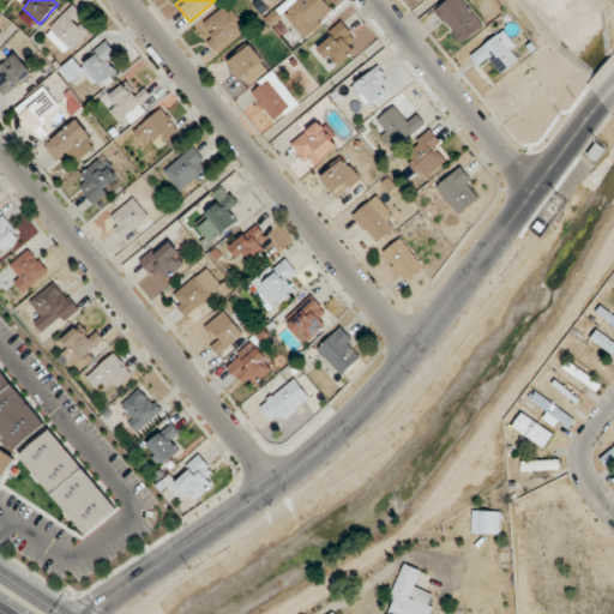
[(305,40),(335,12),(323,0),(293,0),(280,12),(305,40)]
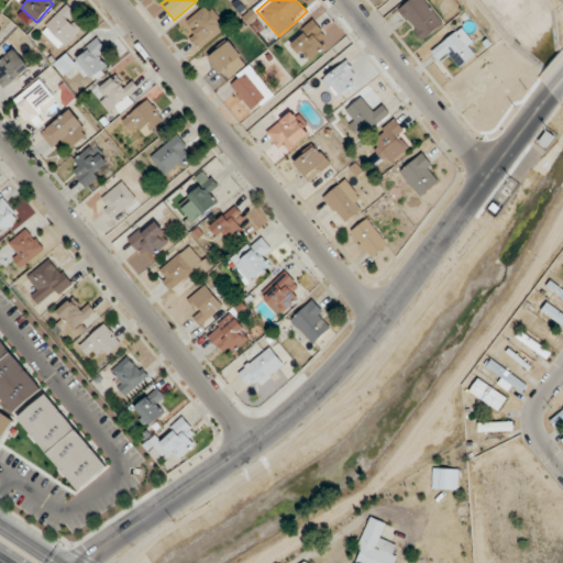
[(410,0),(398,10),(421,40),(442,24),(423,0),(410,0)]
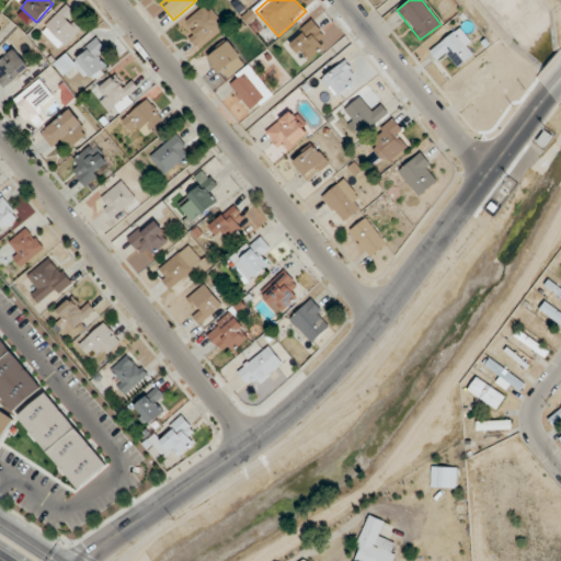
[(187,22),(194,30),(186,36),(197,49),(224,24),(206,4),(187,22)]
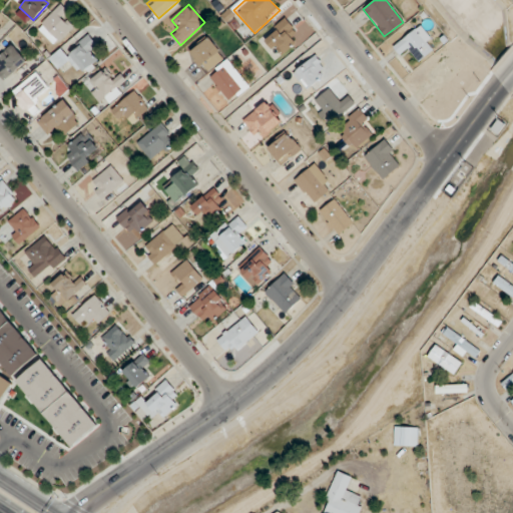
[(37,28),(55,46),(76,24),(59,7),(37,28)]
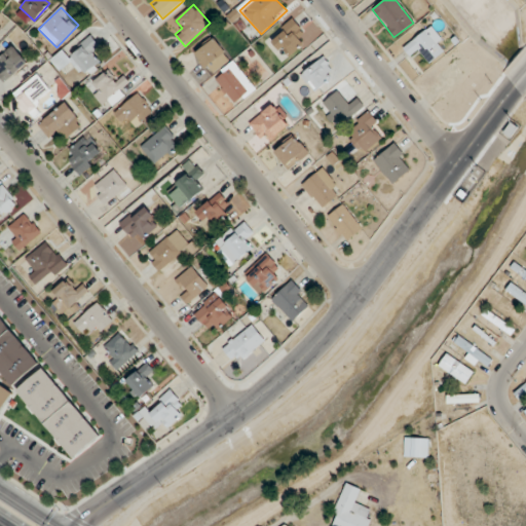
[(303,45),(298,39),(304,33),(292,19),(269,39),(287,60),(303,45)]
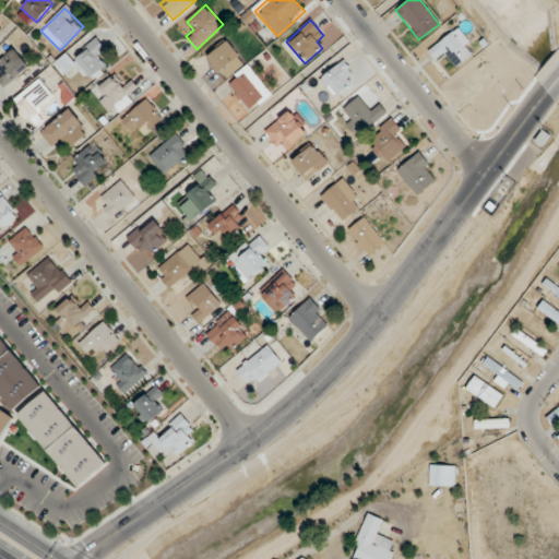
[(477,51),(459,27),(429,50),(435,58),(443,51),(456,68),(477,51)]
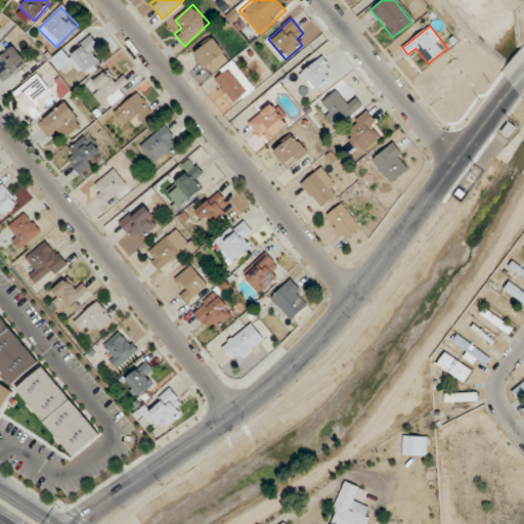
[(70,61),(82,77),(100,62),(93,53),(100,47),(91,36),(69,54),(63,49),(51,59),(60,70),(70,61)]
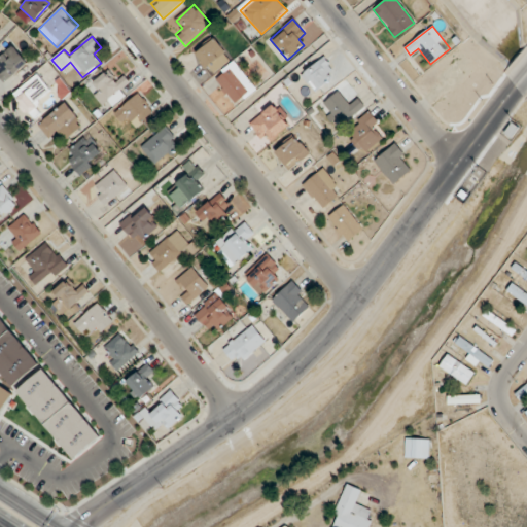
[(195,55),(206,68),(225,53),(214,38),(195,55)]
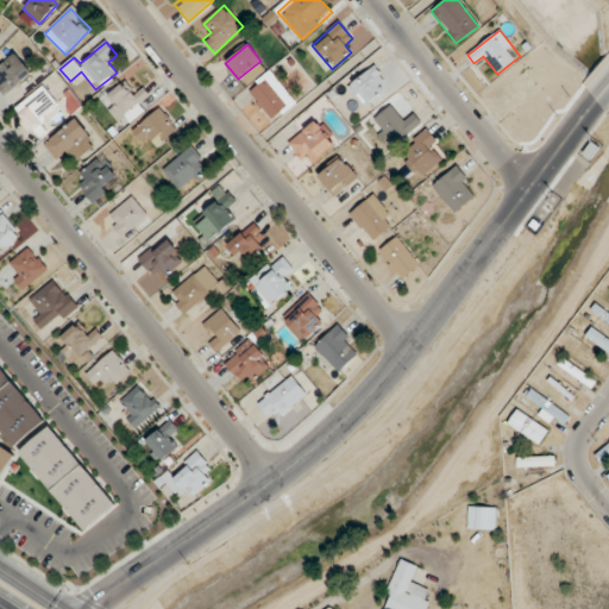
[(0,66),(0,85),(6,94),(31,74),(16,54),(0,66)]
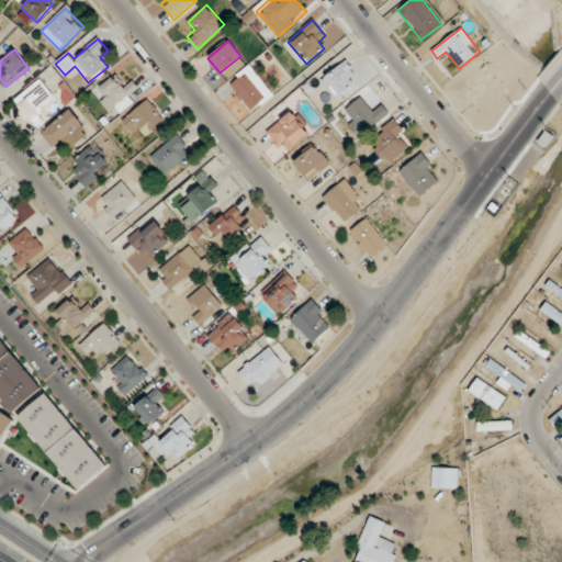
[(360,80),(346,62),(322,79),(336,99),(360,80)]
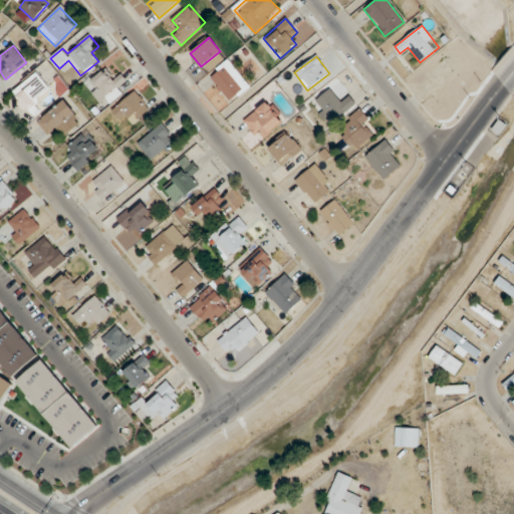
[(250,86),(230,59),(208,75),(229,102),(250,86)]
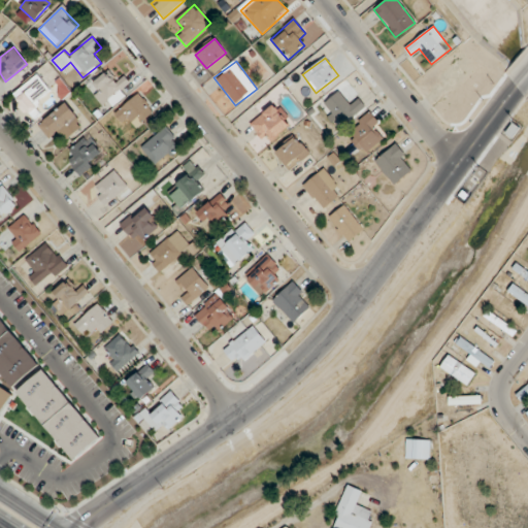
[(134,87),(120,73),(114,80),(105,72),(88,90),(110,111),(134,87)]
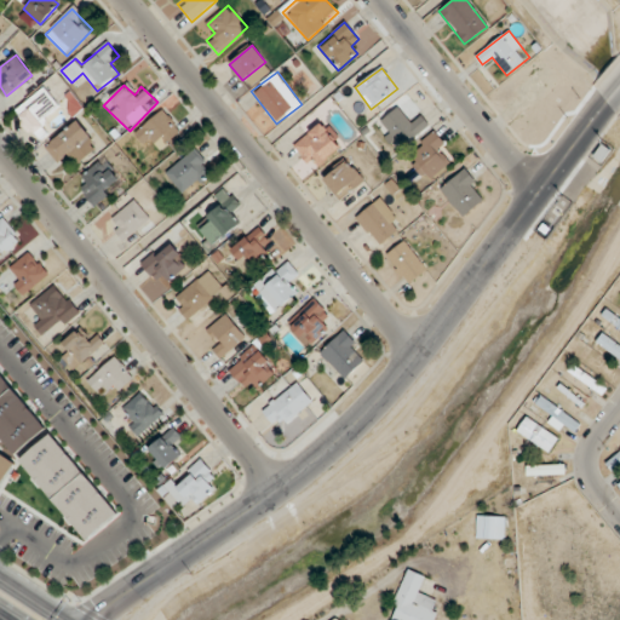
[(36,135),(62,107),(40,87),(15,115),(36,135)]
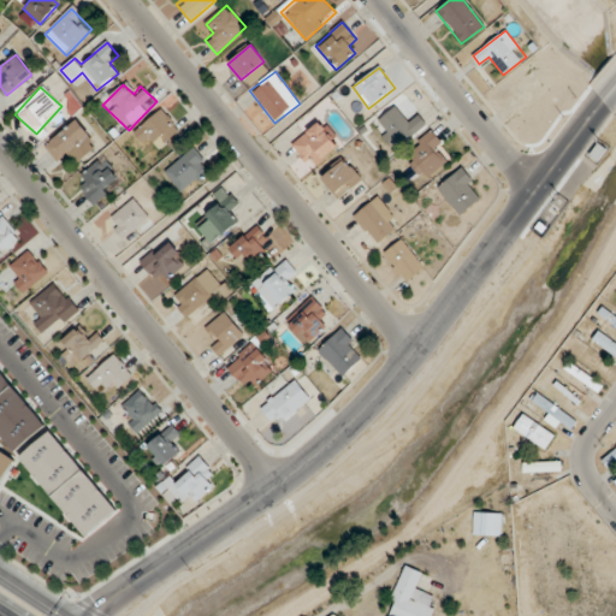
[(426,125),(419,117),(410,124),(394,106),(377,123),(402,149),(426,125)]
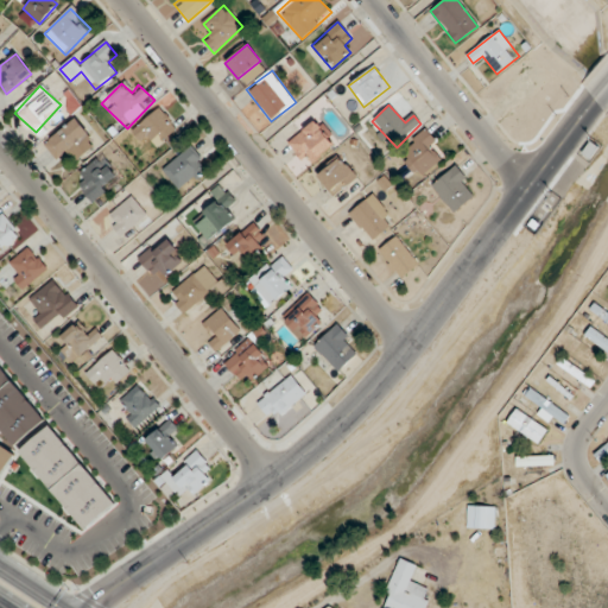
[(176,131),(162,109),(131,131),(139,141),(150,134),(157,144),(176,131)]
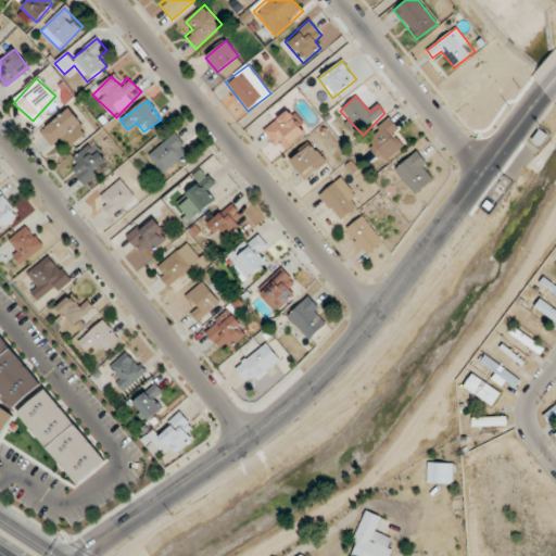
[(53,148),(62,140),(70,148),(89,130),(68,108),(40,134),(53,148)]
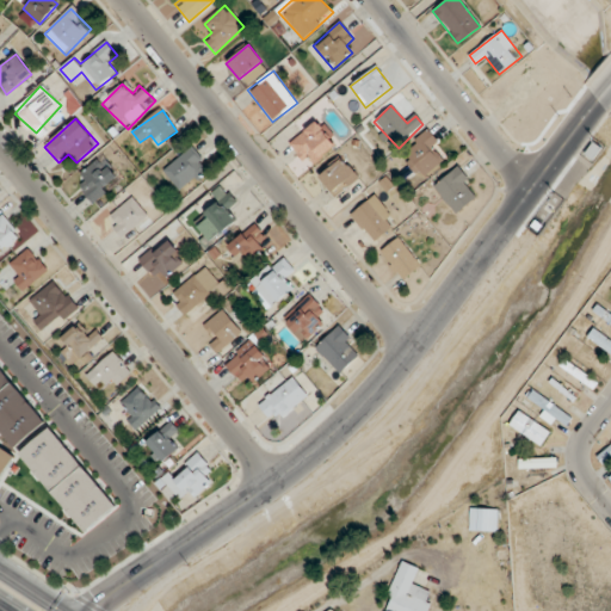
[(337,142),(314,121),(289,147),(312,168),(337,142)]
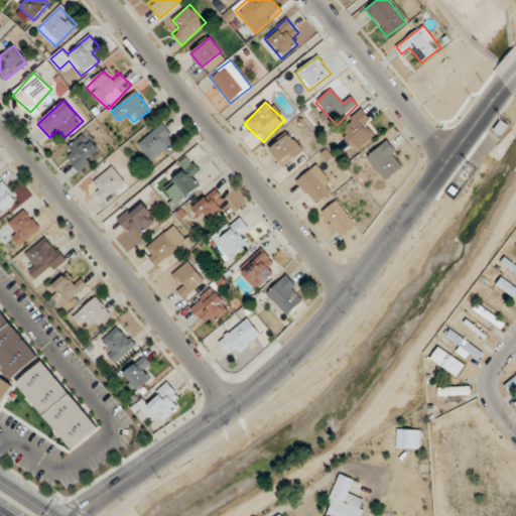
[(349,134),(346,135),(350,148),(376,140),(367,112),(345,120),(349,134)]
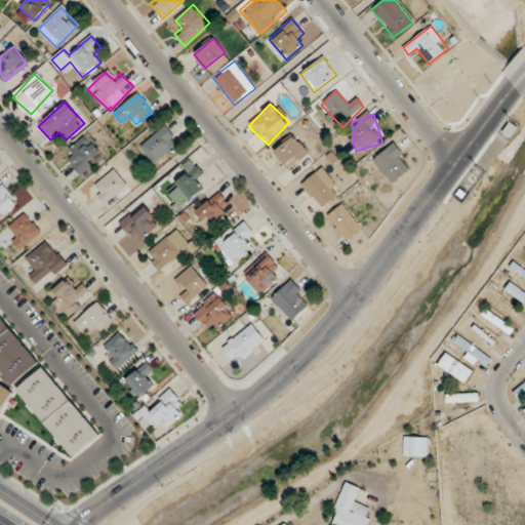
[(155,165),(179,144),(164,126),(139,148),(155,165)]
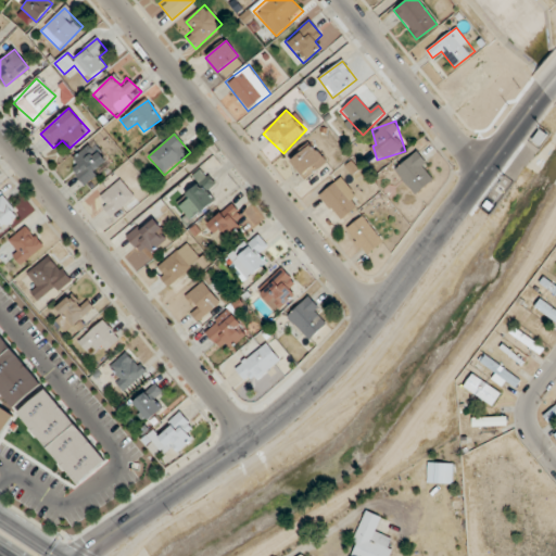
[(326,161),(310,143),(290,163),(305,180),(326,161)]
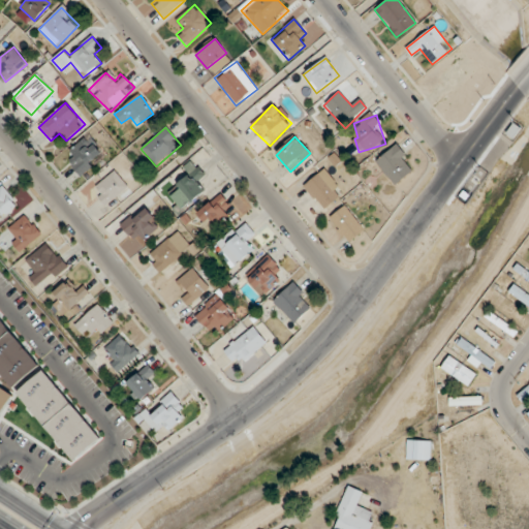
[(103,157),(88,137),(64,156),(80,176),(103,157)]
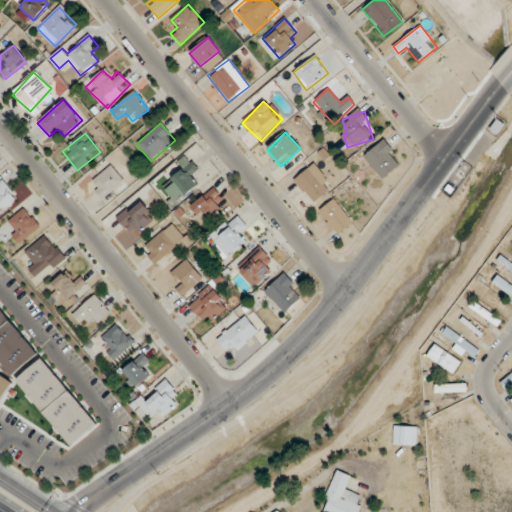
[(363,157),(382,180),(402,162),(383,140),(363,157)]
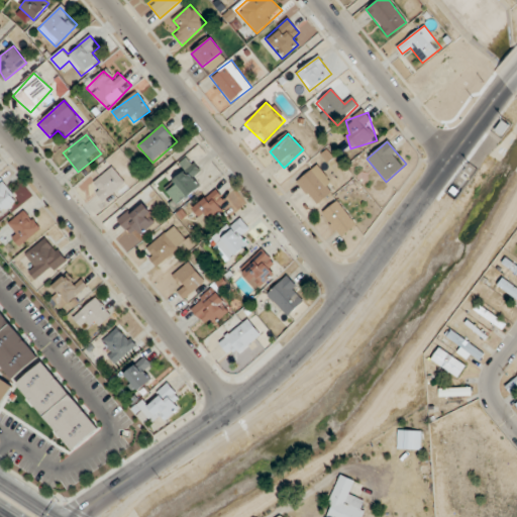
[(198,184),(193,179),(200,172),(186,158),(179,165),(184,171),(172,182),(175,185),(168,193),(179,204),(198,184)]
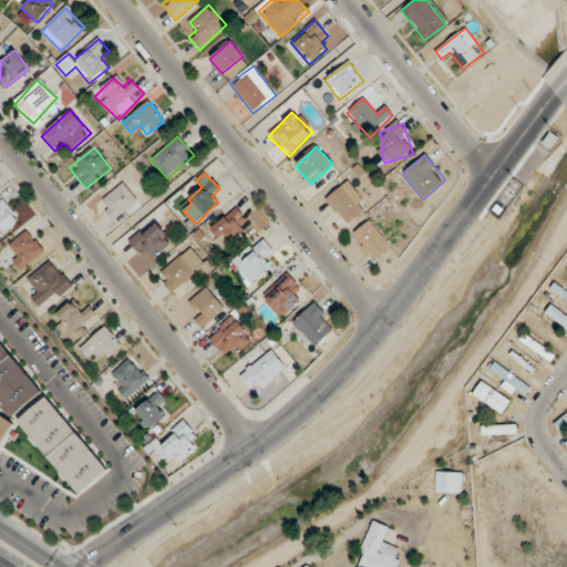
[(325,199),(347,226),(369,208),(348,181),(325,199)]
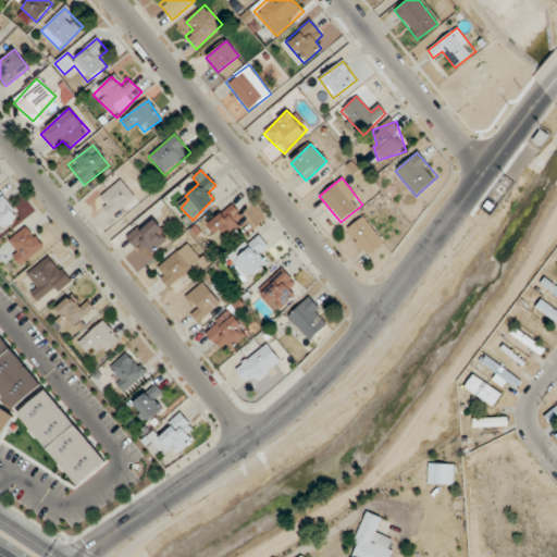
[(110,217),(135,197),(121,180),(97,199),(110,217)]
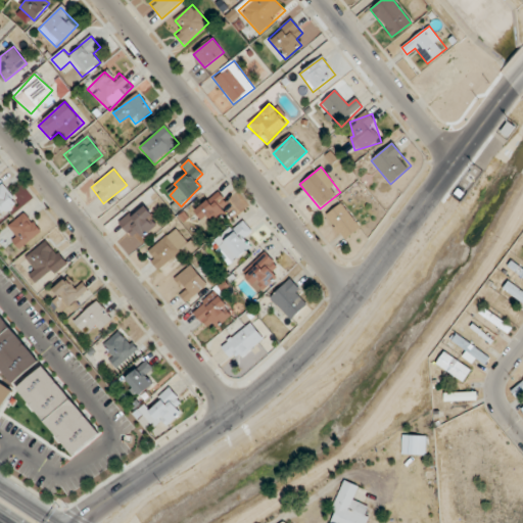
[(194,214),(208,229),(231,207),(217,192),(194,214)]
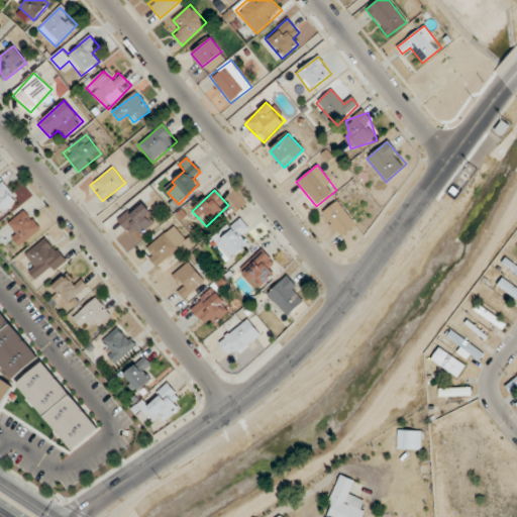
[(340,237),(356,225),(336,201),(321,214),(340,237)]
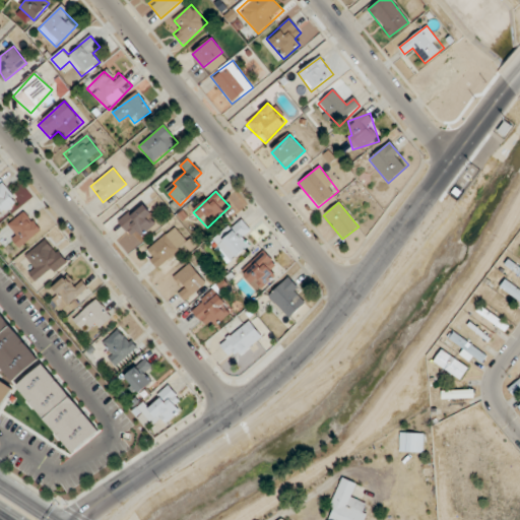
[(120,226),(132,236),(136,231),(144,237),(157,218),(136,203),(120,226)]
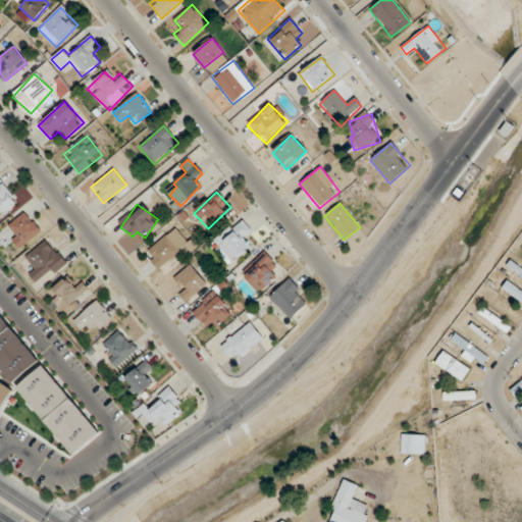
[(8,225),(15,232),(9,239),(19,251),(42,230),(24,211),(8,225)]
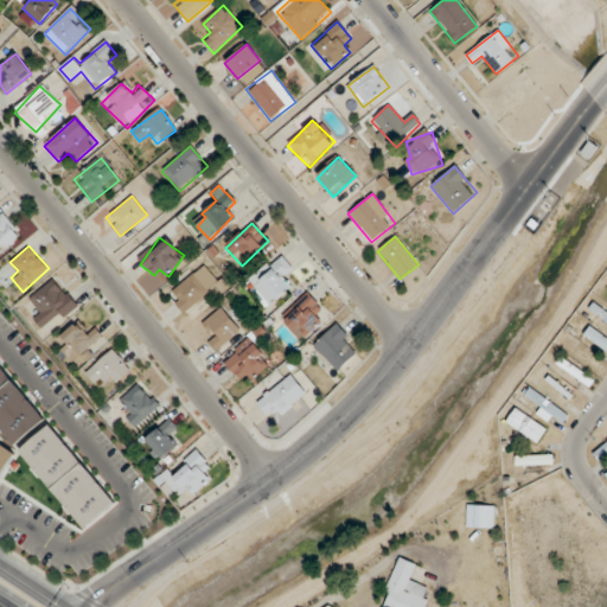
[(250,293),(275,306),(288,282),(285,281),(293,266),(272,254),(250,293)]
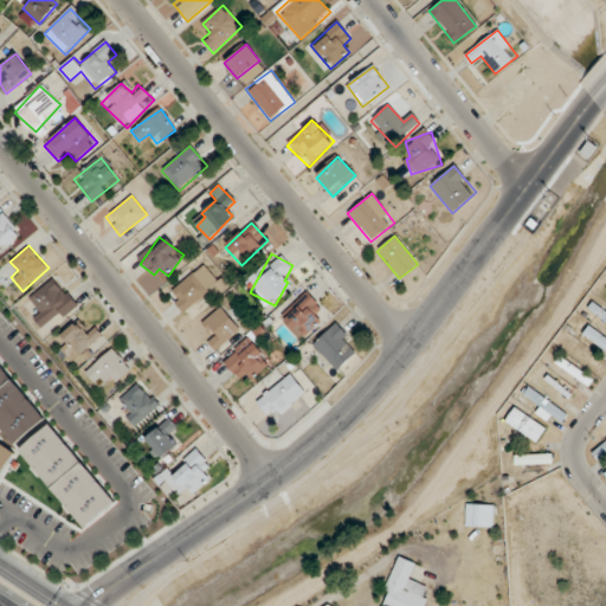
[(167,294),(181,314),(221,283),(206,264),(167,294)]
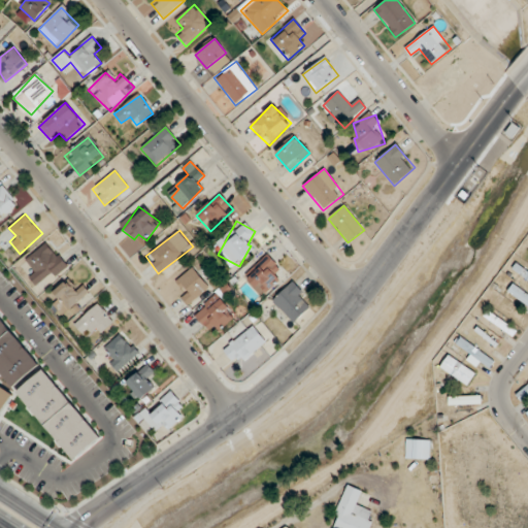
[(27,272),(37,289),(67,269),(50,242),(26,258),(33,269),(27,272)]
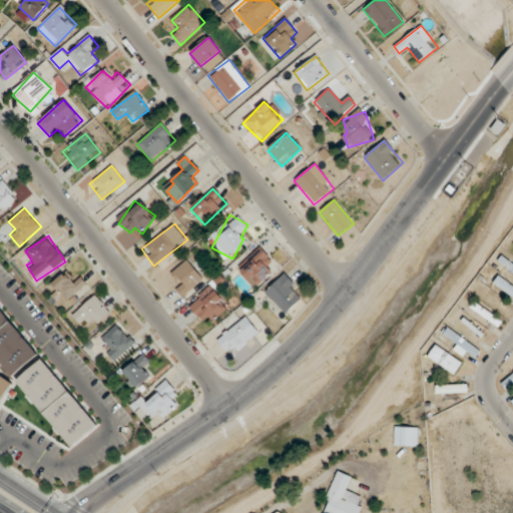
[(237,271),(254,288),(277,266),(260,248),(237,271)]
